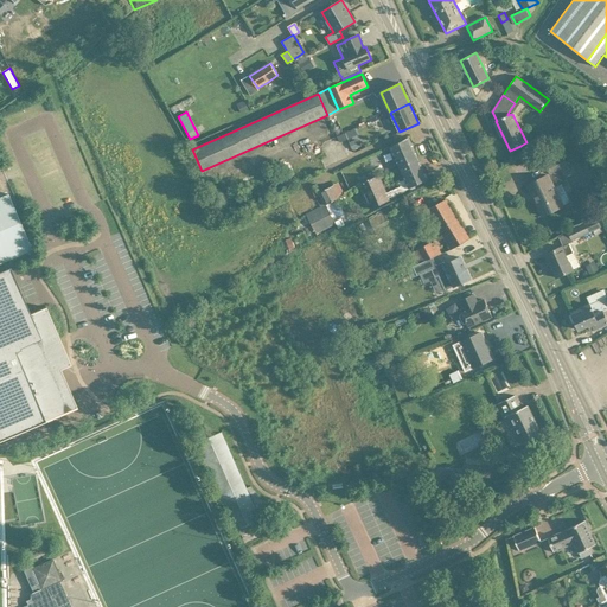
[(409,138),(389,147),(400,168),(419,159),(409,138)]
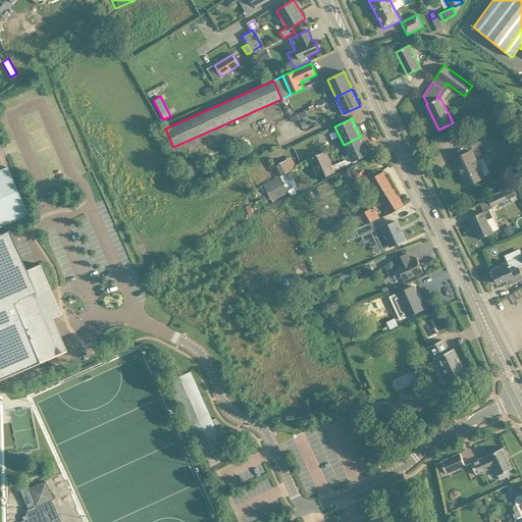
[(308,119),(301,122),(303,128),(310,125),(308,119)]
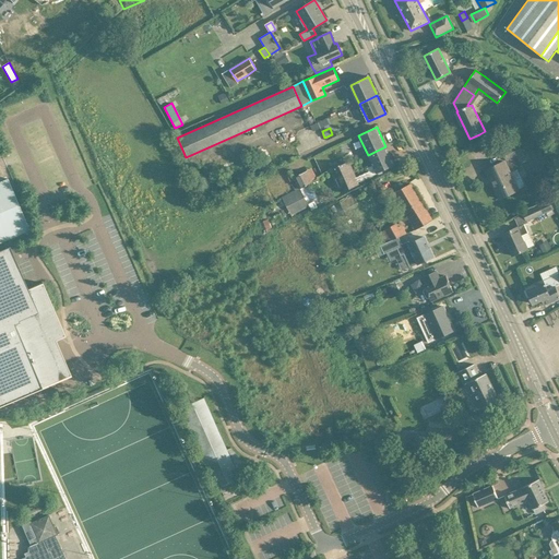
[(518,144),(502,152),(507,159),(522,152),(518,144)]
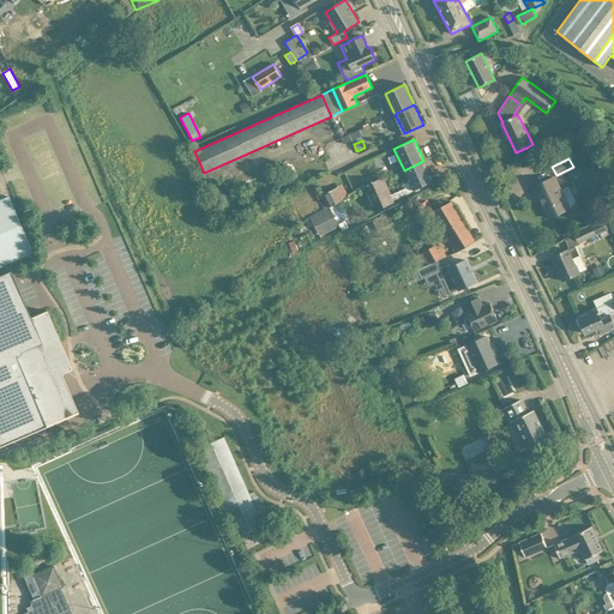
[(383,176),(363,186),(375,211),(393,203),(393,200),(433,181),(423,161),(404,170),(409,181),(404,184),(407,187),(390,196),(383,176)]
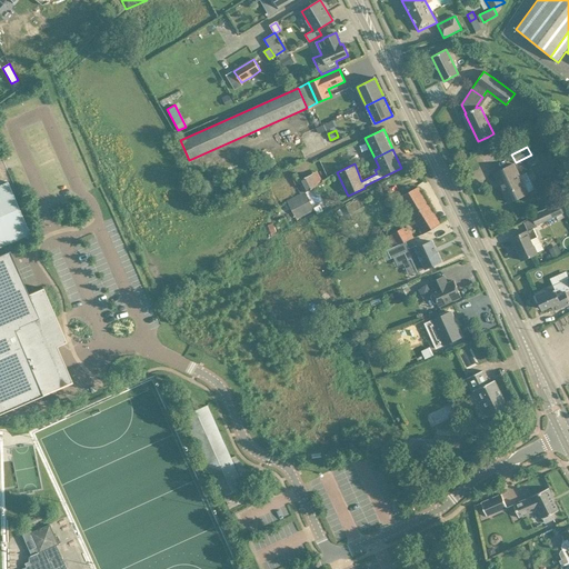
[(513,165),(505,168),(495,173),(508,202),(527,193),(513,165)]
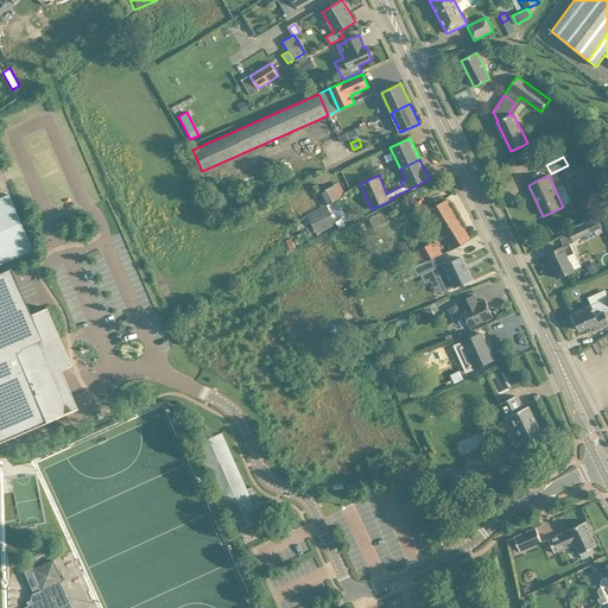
[(320,192),(325,206),(346,195),(340,183),(320,192)]
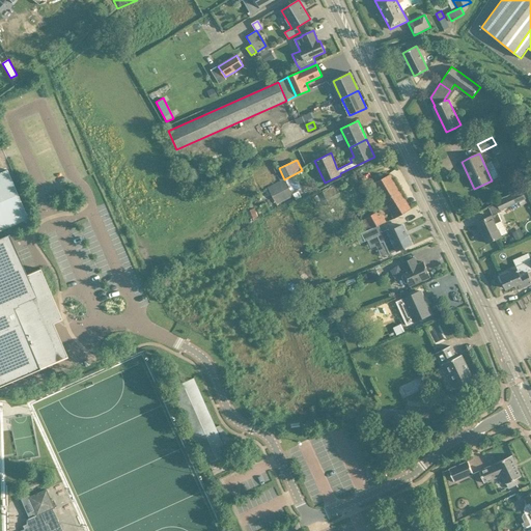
[(0,230),(28,219),(7,170),(0,172),(0,230)]
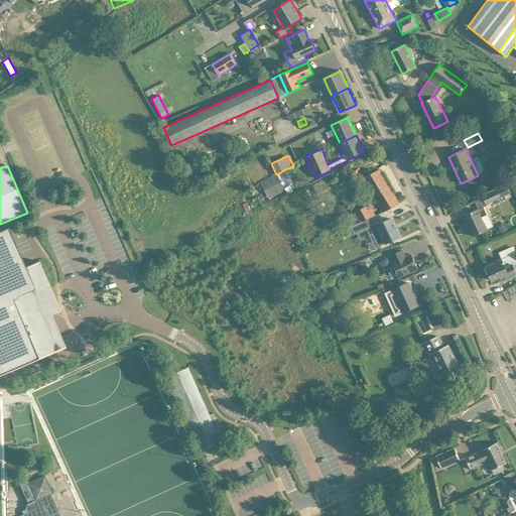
[(379,169),(371,174),(362,179),(376,201),(372,203),(374,205),(377,203),(383,213),(399,203),(379,169)]
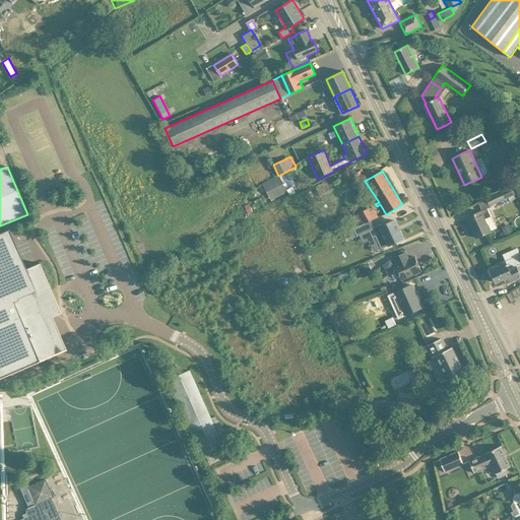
[(279,176),(262,185),(270,200),(287,192),(279,176)]
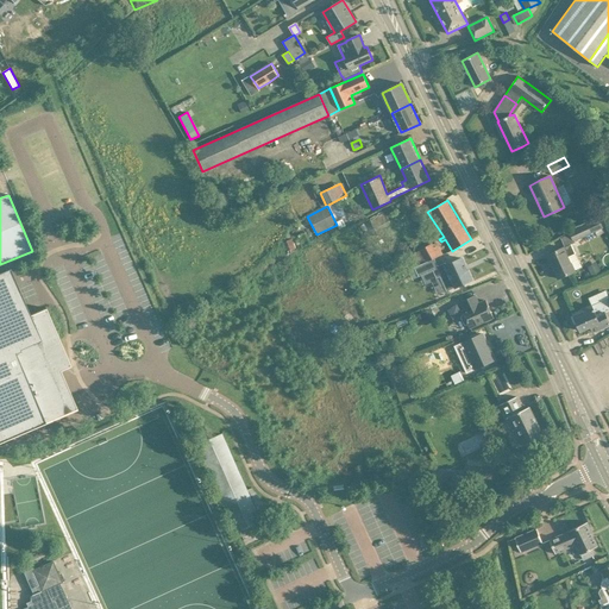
[(369,219),(375,232),(391,224),(385,212),(369,219)]
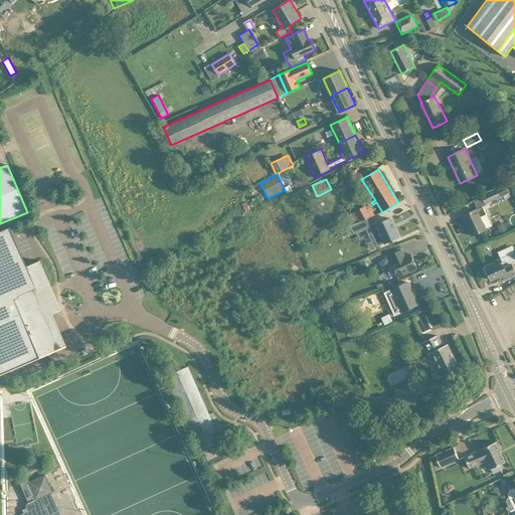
[(290,185),(285,188),(288,194),(293,191),(290,185)]
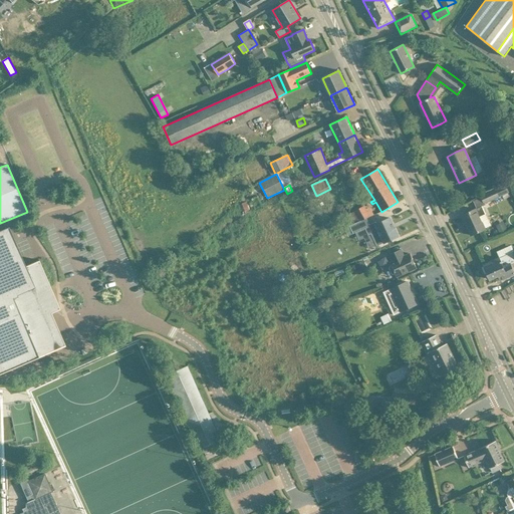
[(505,185),(481,196),(485,203),(509,192),(505,185)]
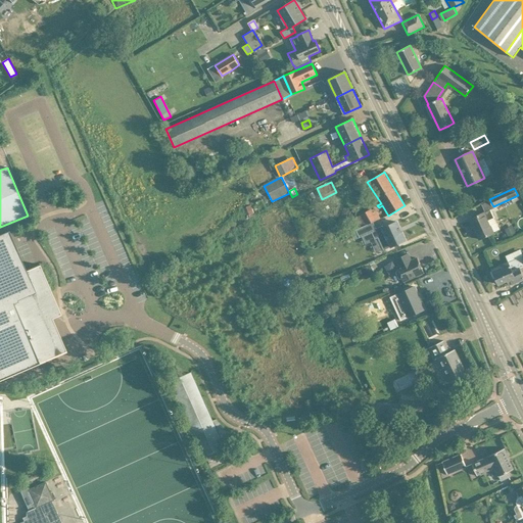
[(361,214),(353,219),(358,227),(377,219),(371,208),(361,214)]
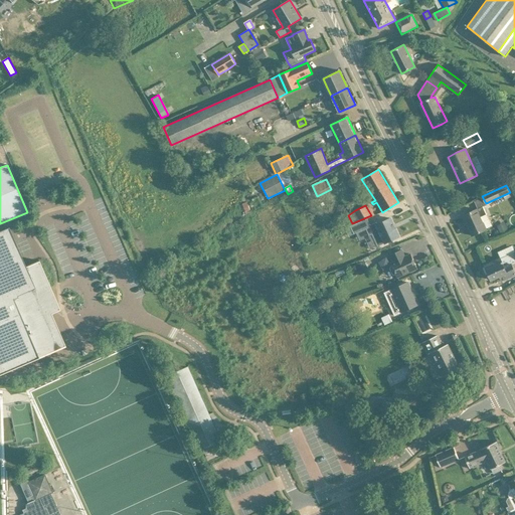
[(472,211),(463,215),(470,230),(472,235),(486,229),(486,228),(481,217),(487,214),(483,206),(477,209),(472,211)]
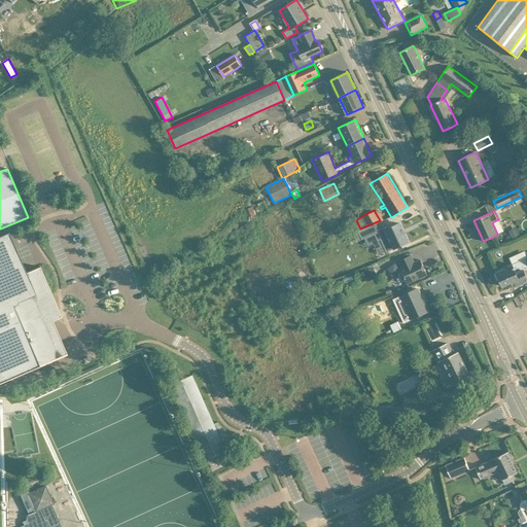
[(379,232),(375,234),(378,241),(381,239),(386,252),(394,249),(398,247),(409,242),(399,223),(398,222),(379,232)]
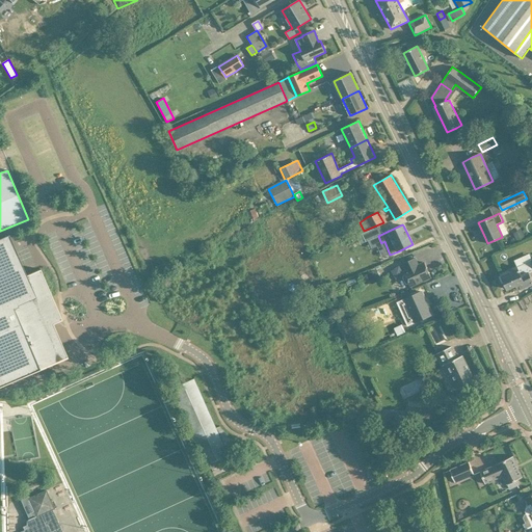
[(379,225),(363,234),(358,236),(362,243),(366,241),(367,241),(378,236),(382,234),(379,225)]
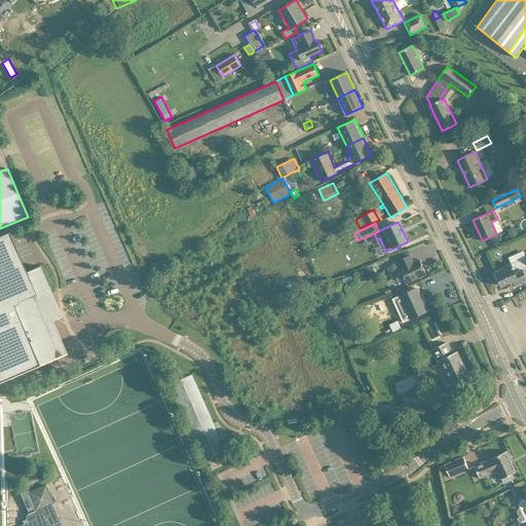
[(8,231),(0,234),(0,381),(59,357),(38,309),(54,302),(39,266),(26,272),(8,231)]
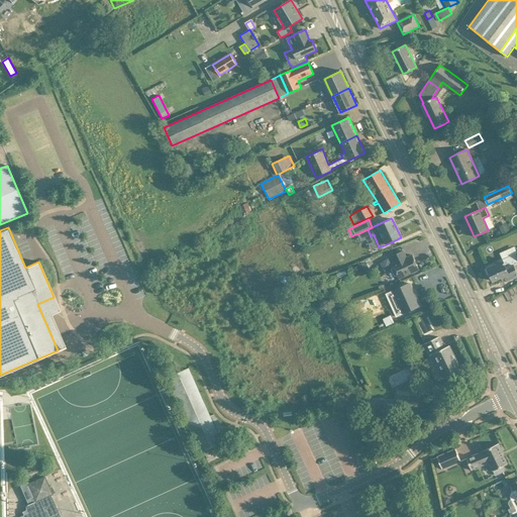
[(399,275),(401,280),(419,271),(412,255),(407,257),(404,251),(391,256),(395,266),(393,267),(392,270),(394,276),(397,276),(399,275)]
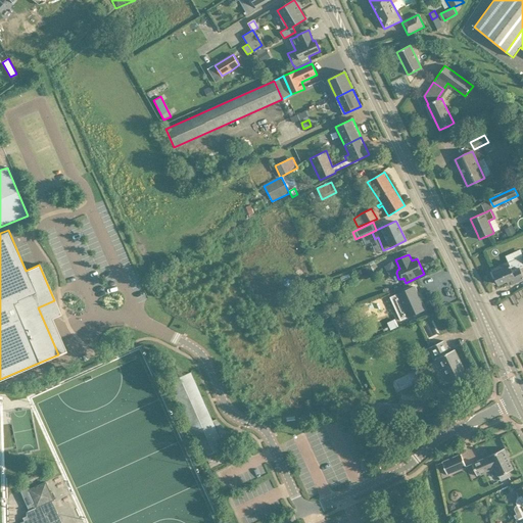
[(522,255),(502,266),(492,270),(498,284),(507,280),(509,285),(522,277),(522,255)]
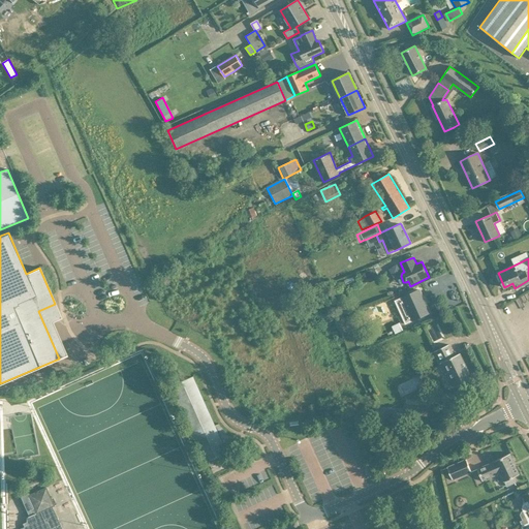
[(297,271),(301,284),(317,279),(313,266),(297,271)]
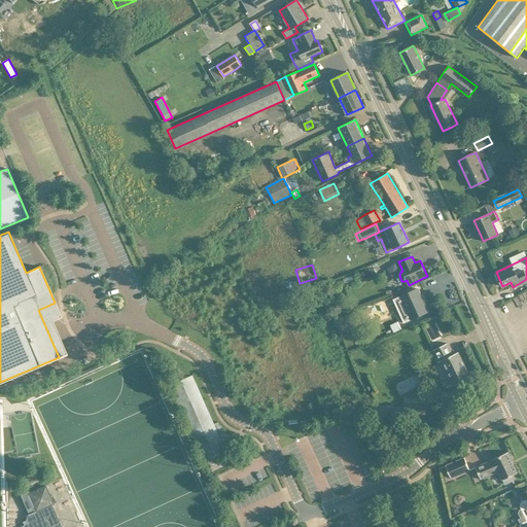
[(367,275),(369,278),(377,275),(374,267),(363,271),(365,275),(367,275)]
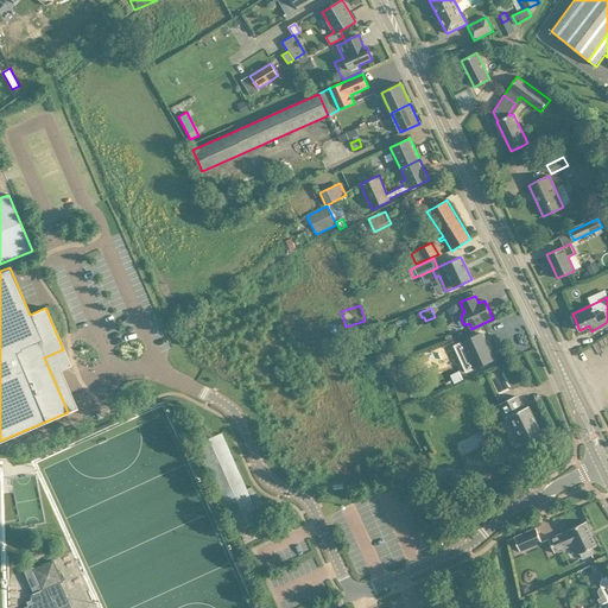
[(297,322),(278,329),(283,342),(302,335),(297,322)]
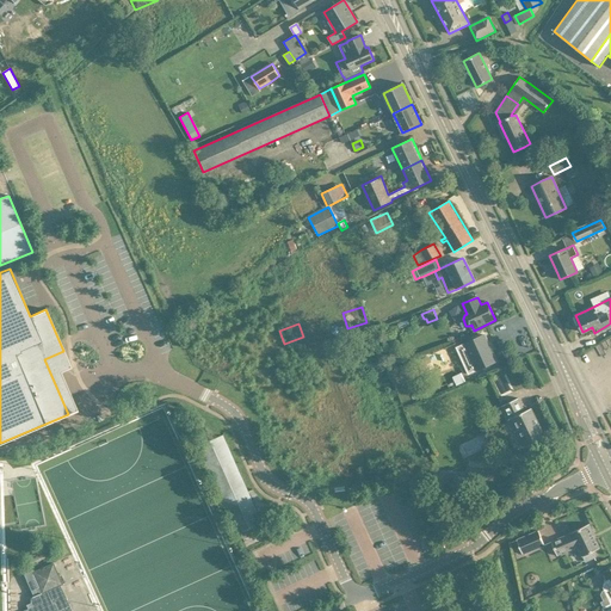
[(485,332),(457,344),(469,370),(497,358),(485,332)]
